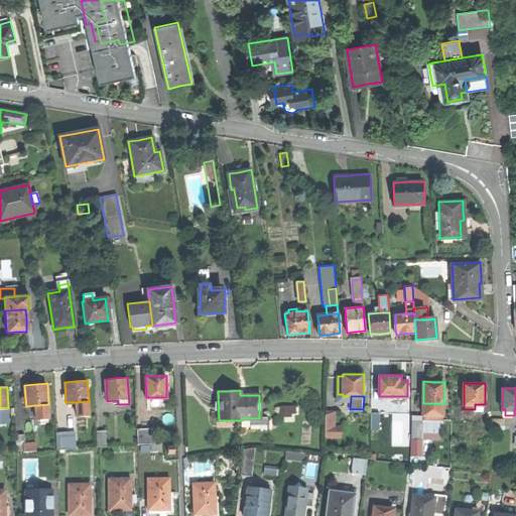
[(89,415),(89,401),(76,402),(76,415),(89,415)]
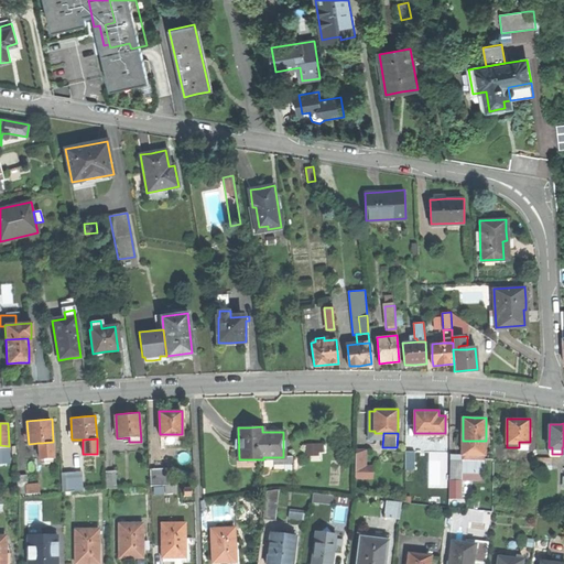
[(483,453),(483,441),(464,441),(464,453),(483,453)]
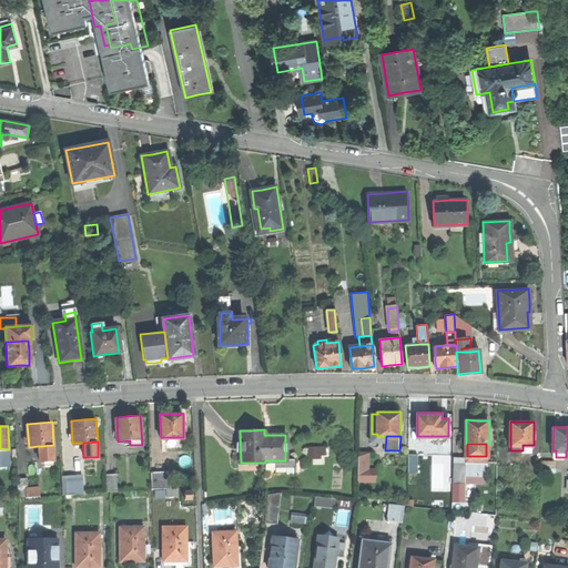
[(56,460),(53,445),(42,446),(42,452),(42,455),(43,462),(56,460)]
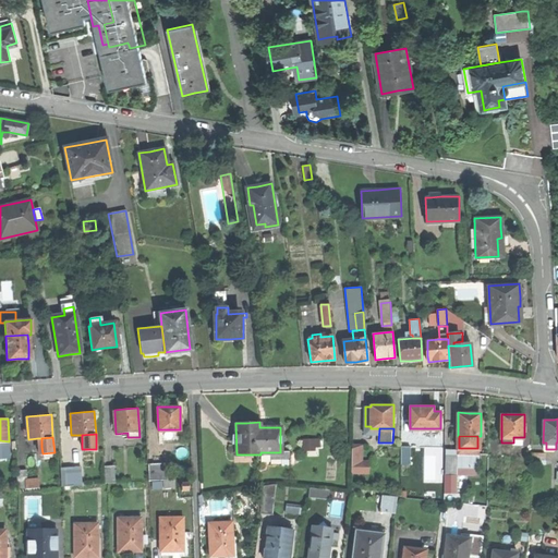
[(303,449),(320,448),(320,437),(303,438),(303,449)]
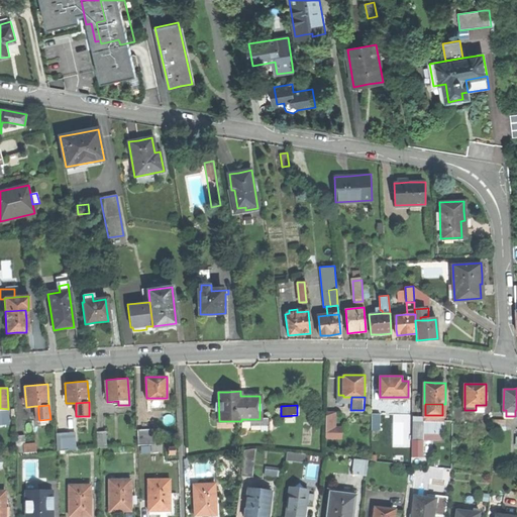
[(0,417),(9,417),(8,409),(0,408),(0,417)]
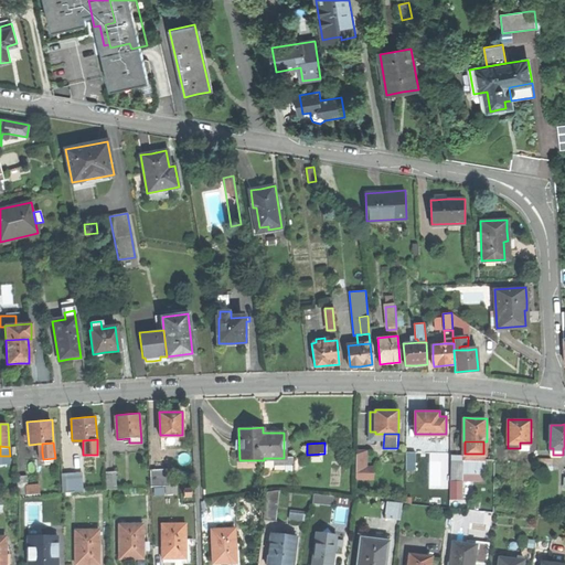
[(355,476),(364,476),(365,450),(355,449),(355,476)]
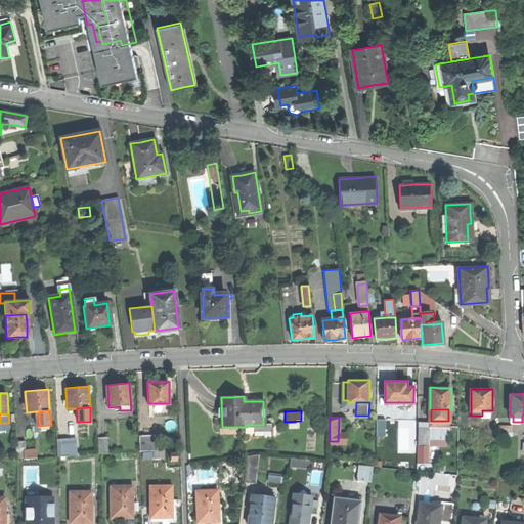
[(377,435),(386,435),(386,418),(377,418),(377,435)]
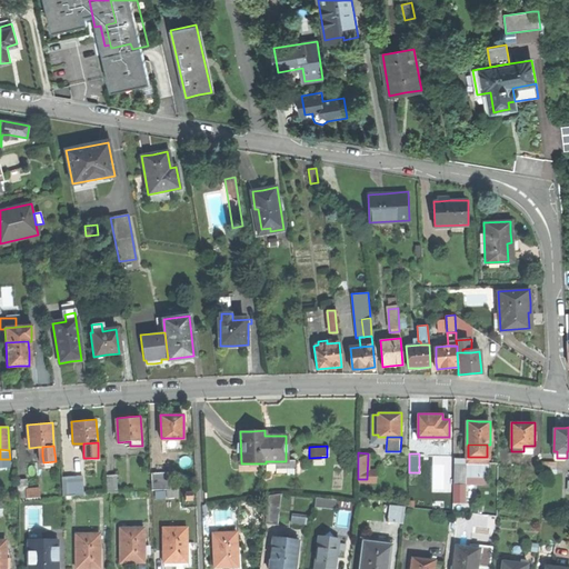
[(489,461),(487,457),(468,457),(468,461),(466,461),(466,477),(489,477),(489,461)]
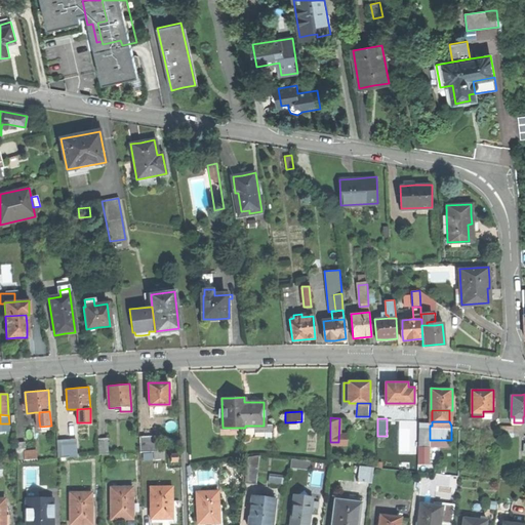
[(138,435),(139,451),(158,450),(157,434),(138,435)]
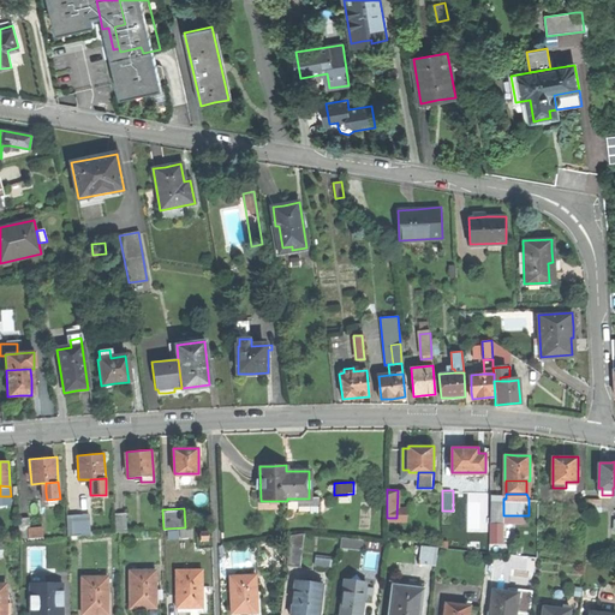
[(115,513),(117,532),(127,531),(126,512),(115,513)]
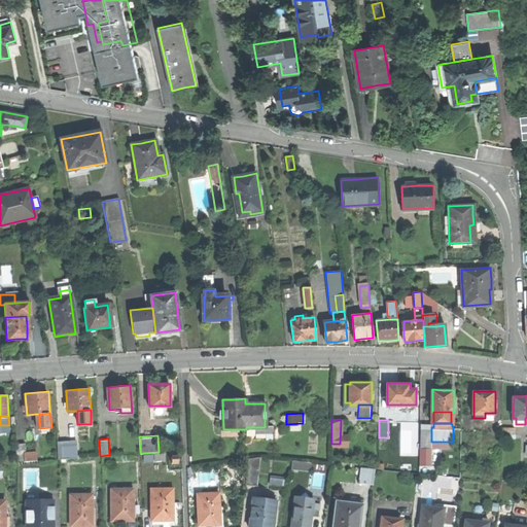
[(58,441),(59,458),(69,458),(68,442),(68,440),(58,441)]
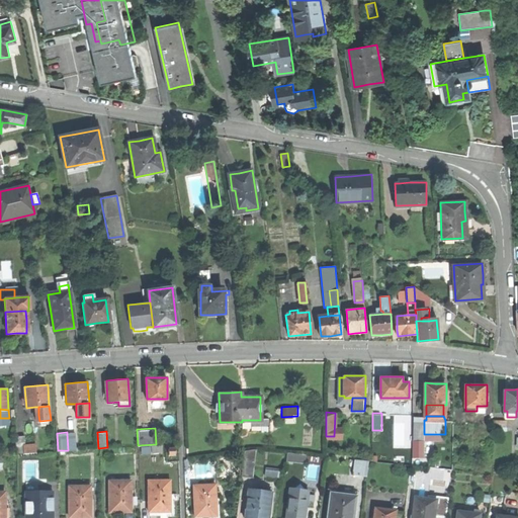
[(75,433),(67,434),(68,450),(76,449),(75,433)]
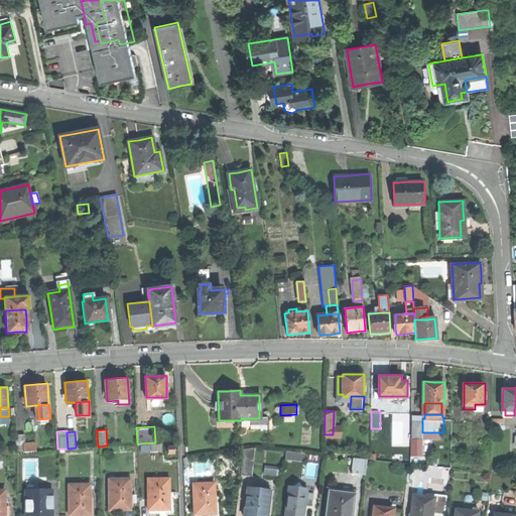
[(16,434),(17,452),(24,452),(24,443),(26,442),(25,433),(16,434)]
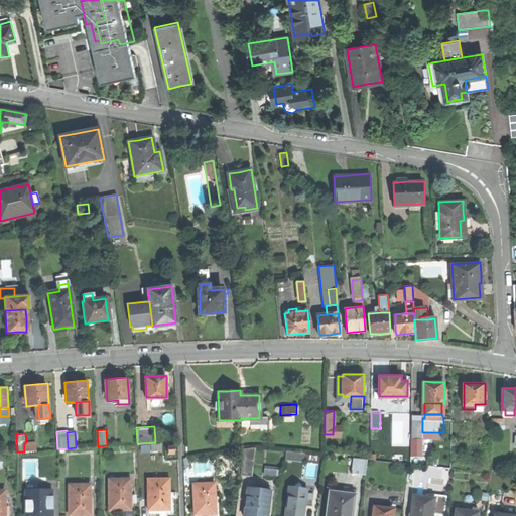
[(339,434),(333,434),(325,434),(325,442),(339,443),(339,434)]
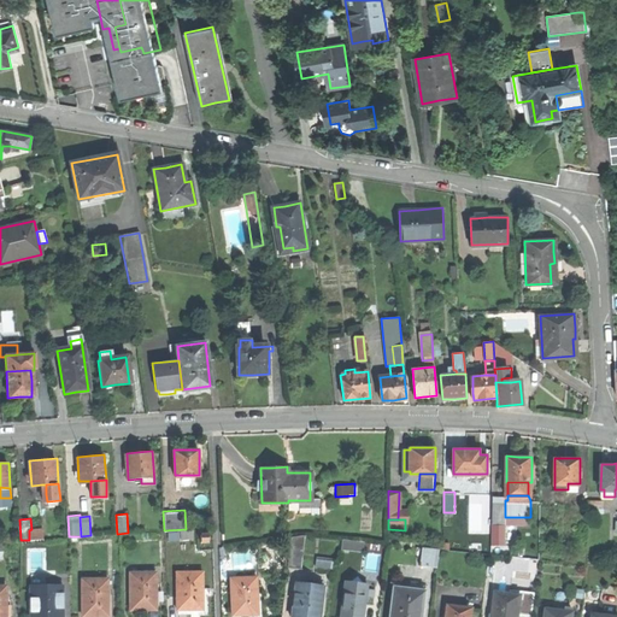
[(43,529),(31,529),(29,530),(29,540),(45,539),(43,529)]
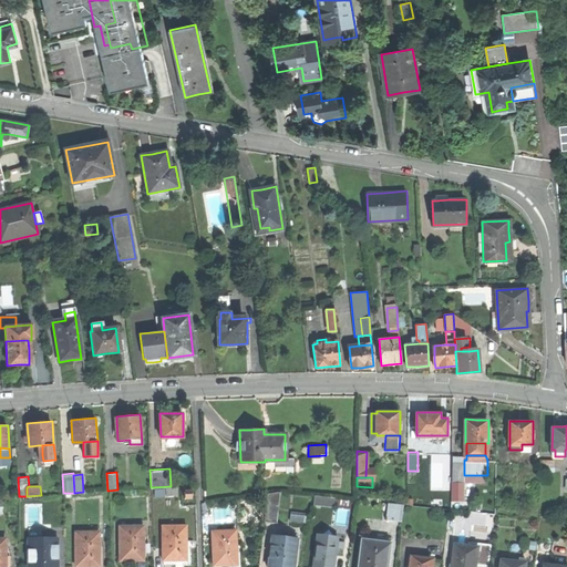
[(265,521),(278,522),(280,492),(268,491),(265,521)]
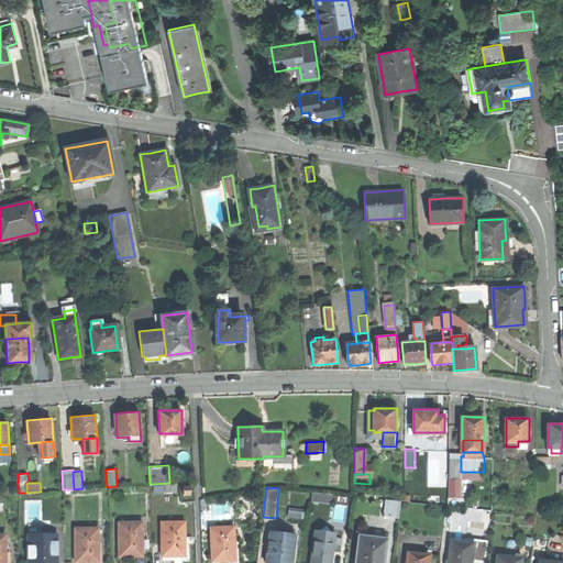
[(384,516),(399,517),(400,500),(385,499),(384,516)]
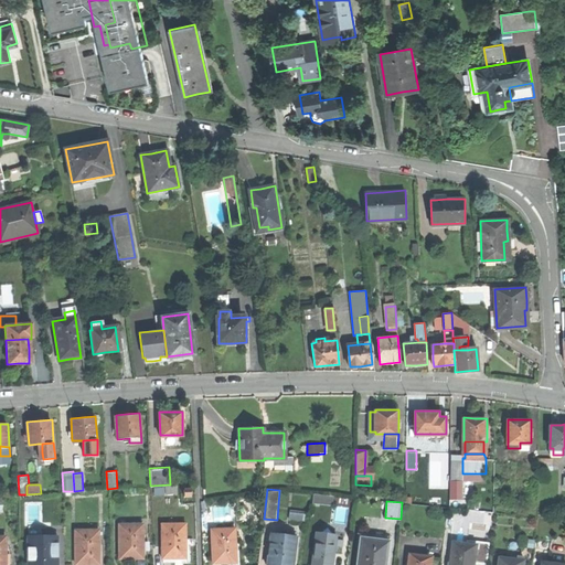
[(173,556),(184,556),(184,522),(162,522),(162,556),(173,556)]
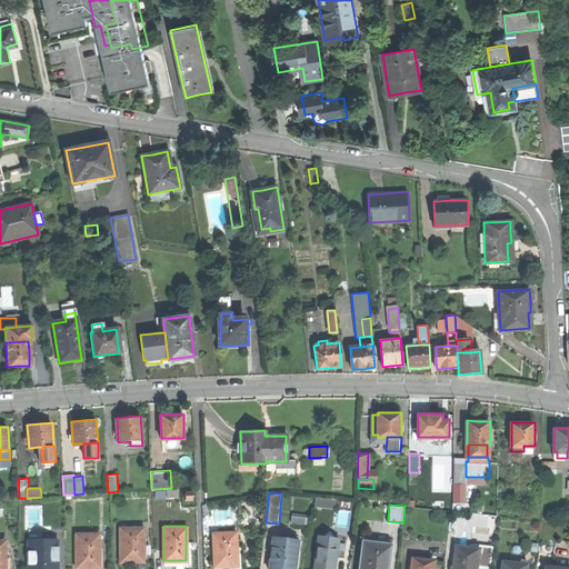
[(120,561),(143,561),(143,540),(143,527),(120,527),(120,561)]
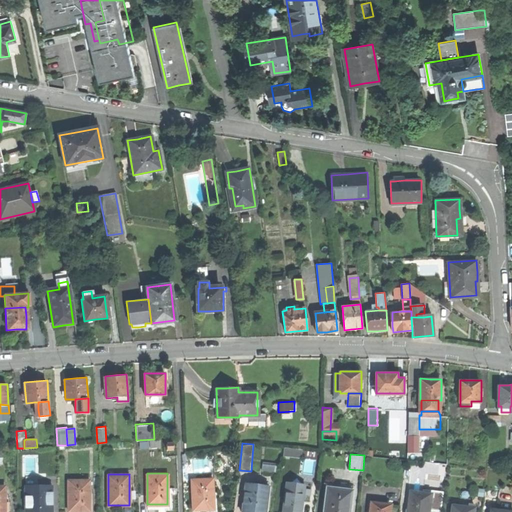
[(192,477),(193,509),(214,508),(214,489),(213,477),(192,477)]
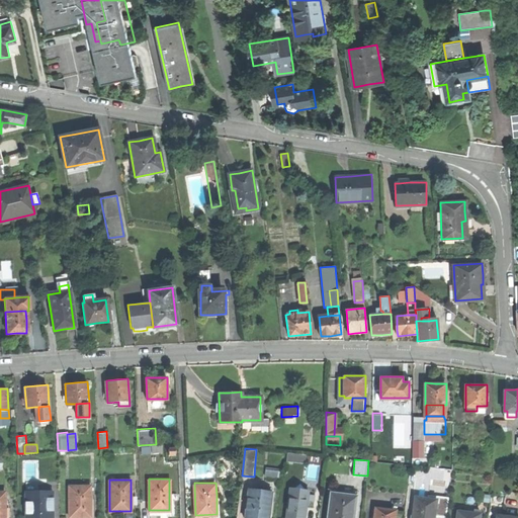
[(290,487),(289,498),(308,500),(309,492),(298,484),(295,488),(290,487)]
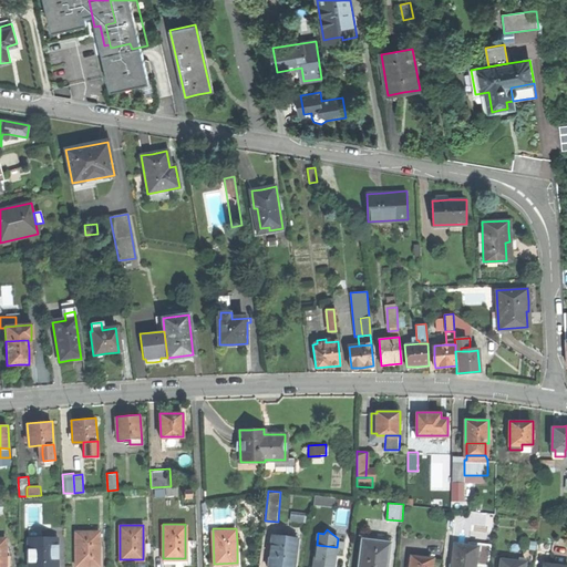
[(75,565),(99,565),(99,545),(99,531),(75,531),(75,565)]
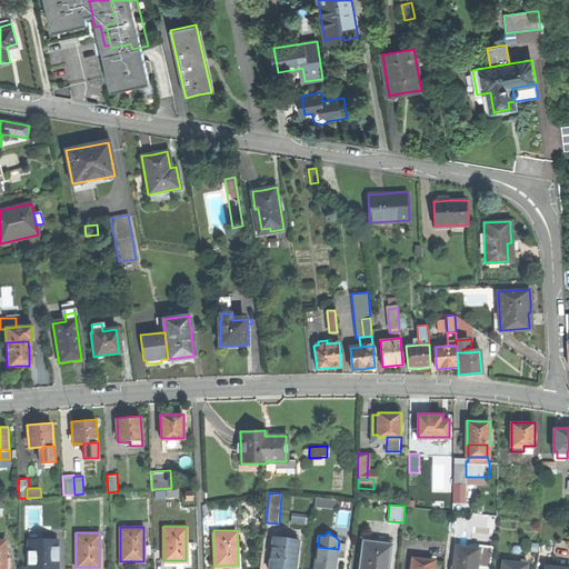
[(295,568),(299,539),(273,536),(269,568),(295,568)]
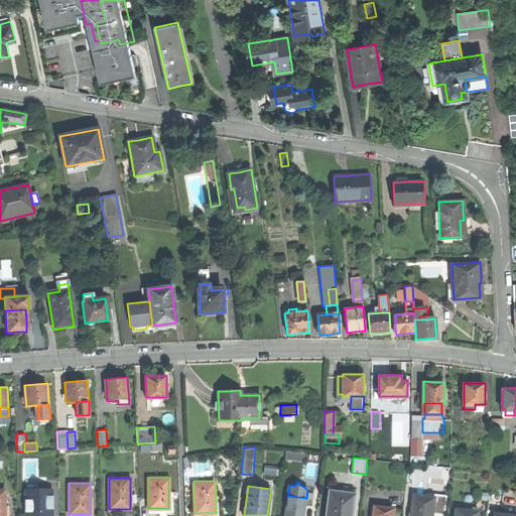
[(52,515),(53,490),(26,490),(25,515),(52,515)]
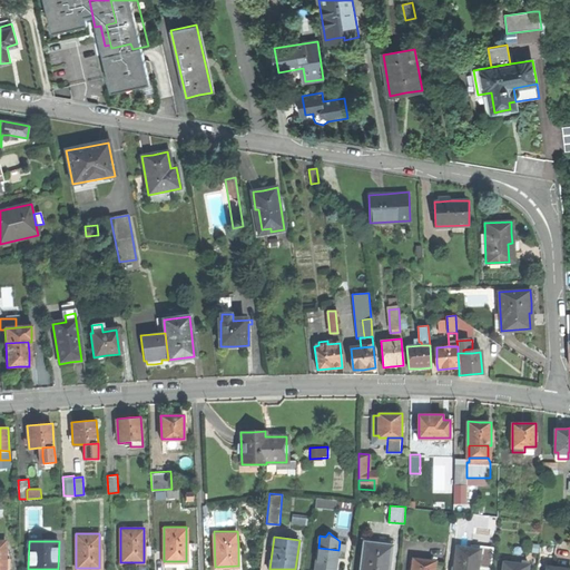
[(149,542),(144,541),(144,562),(120,562),(120,566),(133,567),(139,567),(148,567),(149,542)]
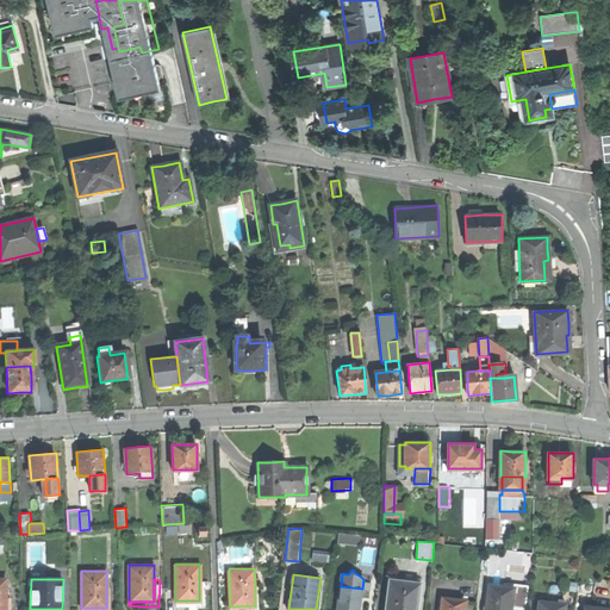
[(416,609),(419,585),(391,582),(387,609),(416,609)]
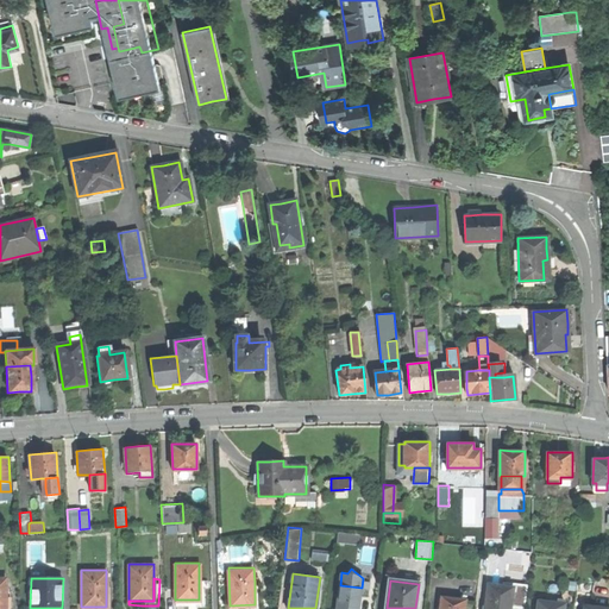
[(261,582),(255,582),(255,604),(230,606),(228,608),(236,608),(245,608),(262,608),(261,582)]
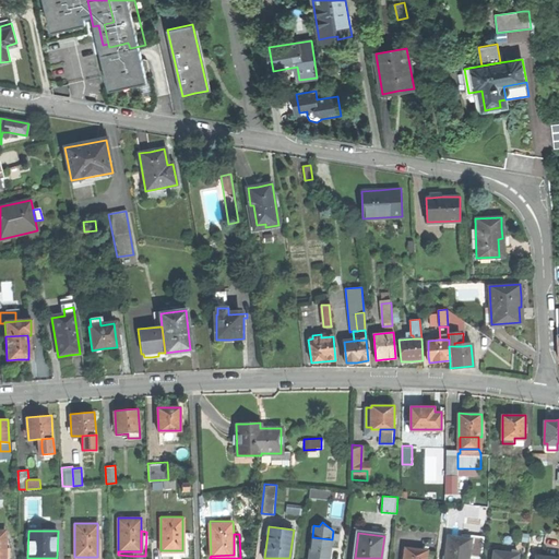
[(530,542),(546,544),(547,536),(531,534),(530,542)]
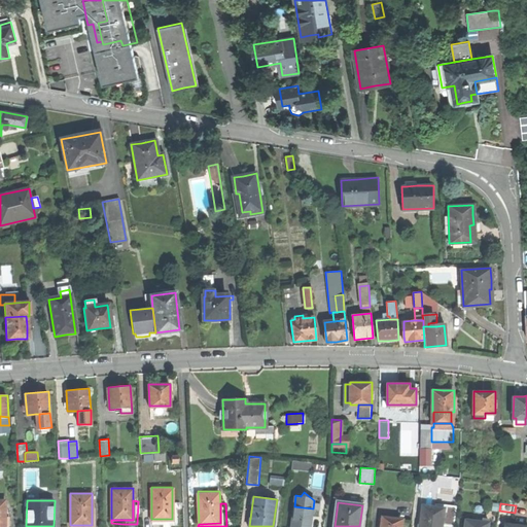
[(424,505),(422,516),(444,519),(445,508),(424,505)]
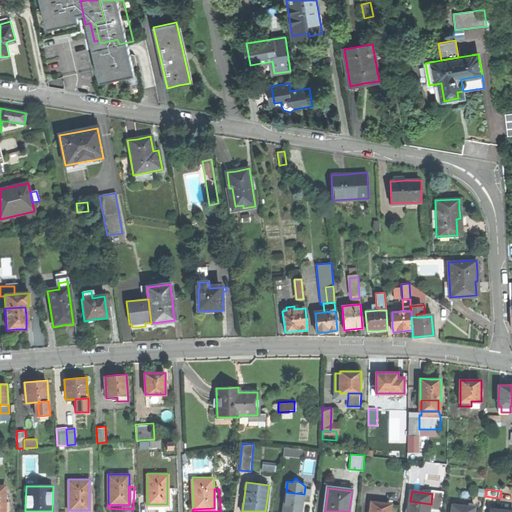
[(93,511),(94,492),(89,492),(89,510),(68,510),(68,511),(93,511)]
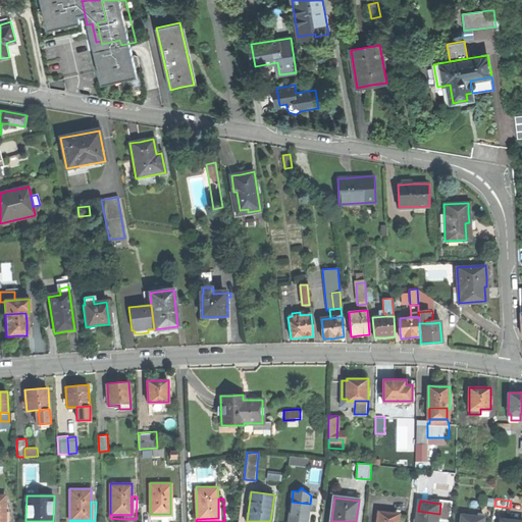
[(307,521),(310,504),(292,502),(289,521),(307,521)]
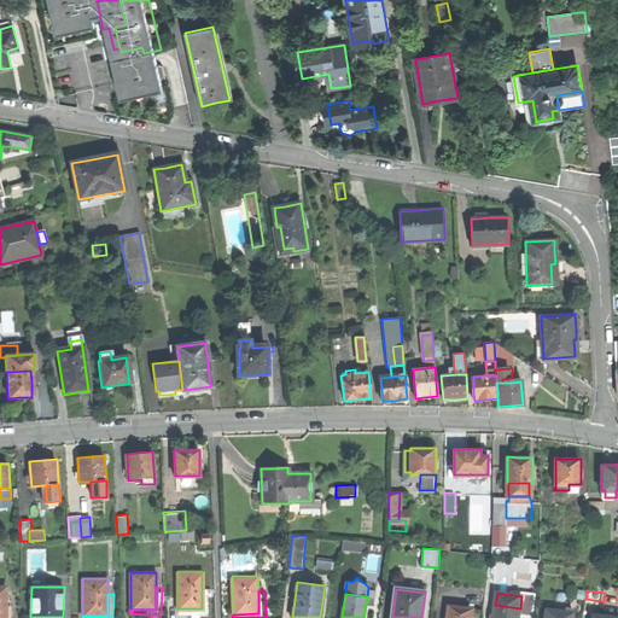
[(518,617),(520,608),(495,605),(493,617),(518,617)]
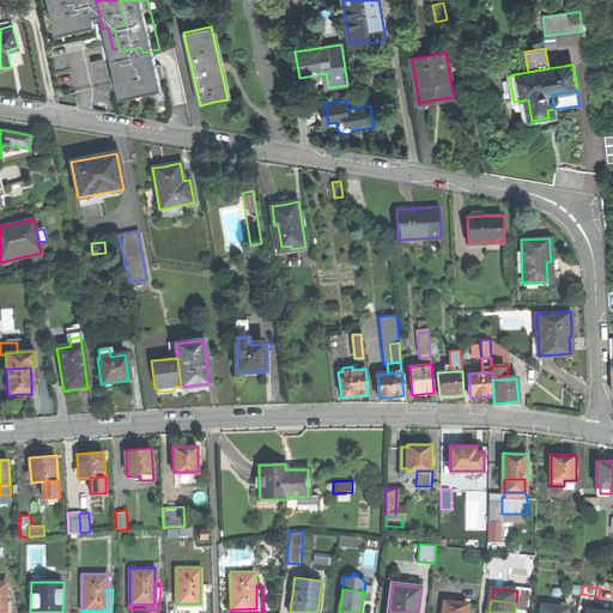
[(467,612),(468,605),(444,601),(442,612),(467,612)]
